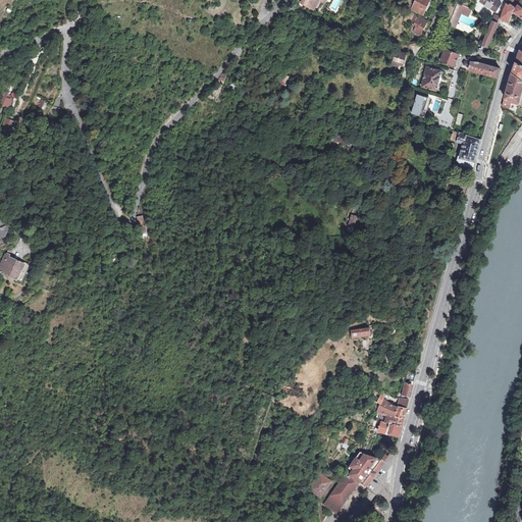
[(302,0),(301,3),(314,10),(317,5),(321,7),(323,3),(324,4),(326,0),(302,0)]
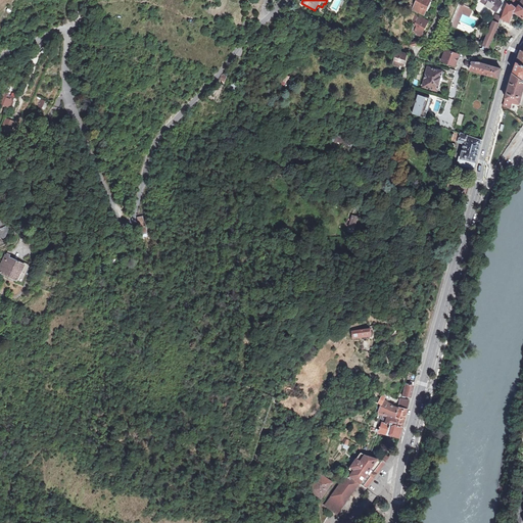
[(424,14),(426,10),(428,11),(431,2),(430,1),(430,0),(416,0),(413,9),(424,14)]
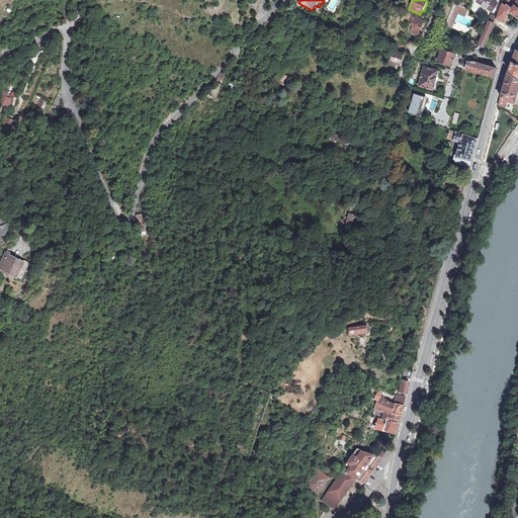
[(494,10),(496,7),(499,3),(494,0),(477,0),(477,1),(493,12),(494,10)]
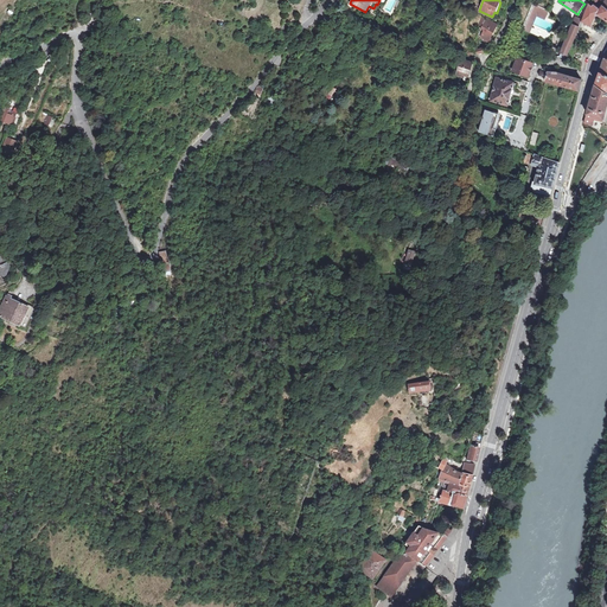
[(606,0),(600,10),(593,5),(592,6),(589,2),(586,10),(583,19),(582,20),(575,37),(583,40),(589,24),(590,25),(595,14),(602,17),(606,20),(606,0)]
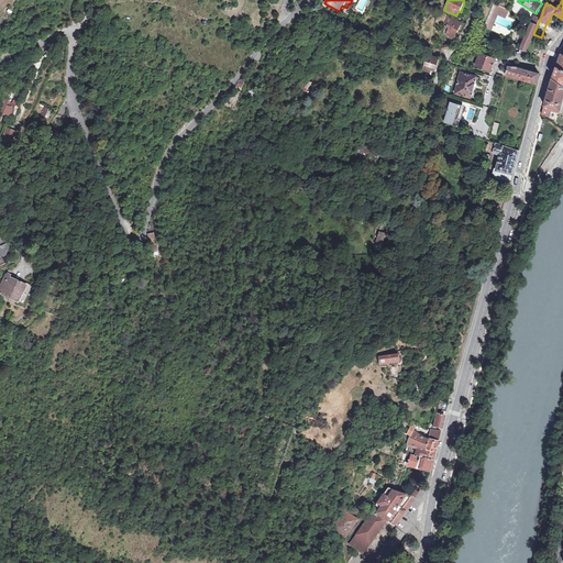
[(496,6),(495,9),(501,12),(500,13),(507,15),(509,11),(496,6)]
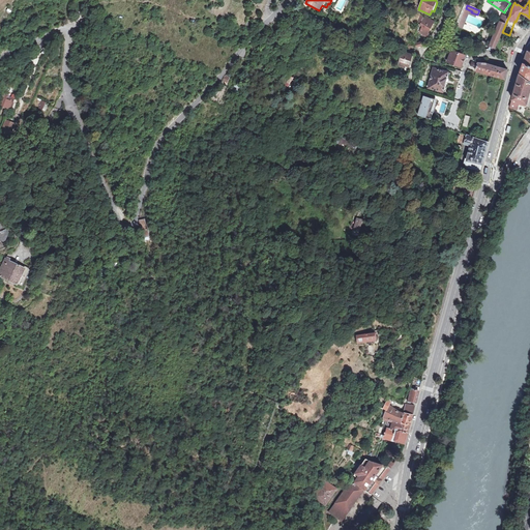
[(472,11),(466,8),(460,23),(465,26),(466,23),(466,22),(469,16),(476,19),(476,16),(477,15),(471,12),(472,11)]
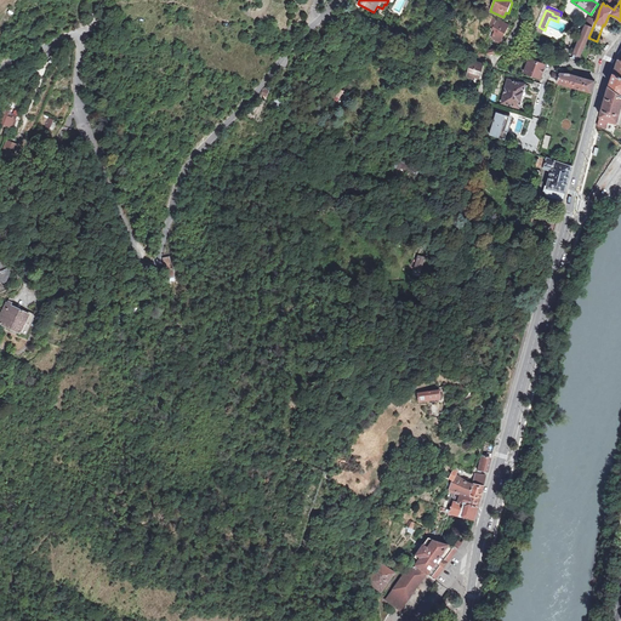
[(590,17),(586,26),(592,28),(596,21),(590,17)]
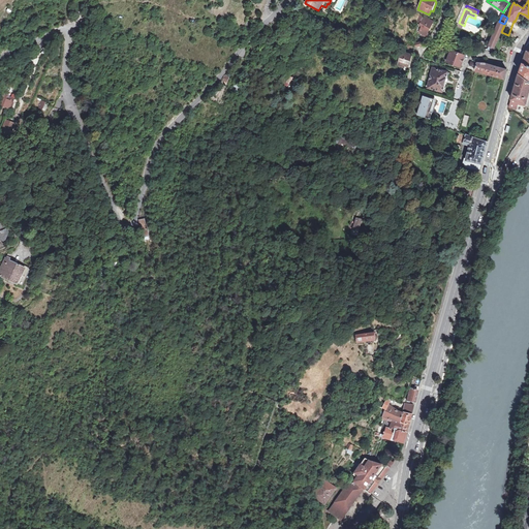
[(423,17),(419,23),(422,24),(421,27),(418,31),(421,34),(422,34),(426,36),(427,32),(428,32),(432,24),(431,23),(432,20),(423,16),(423,17)]
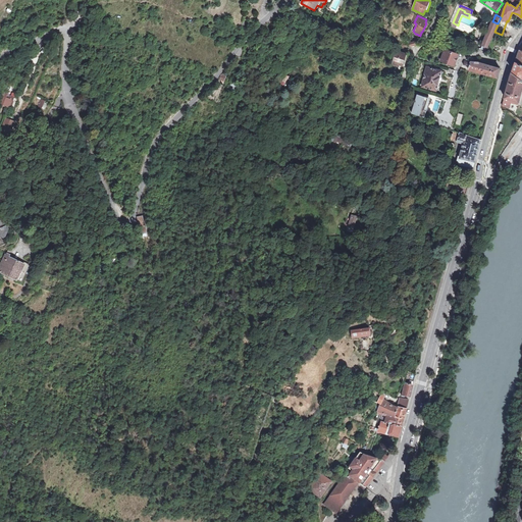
[(498,23),(492,21),(482,45),(483,45),(482,47),(486,49),(498,23)]
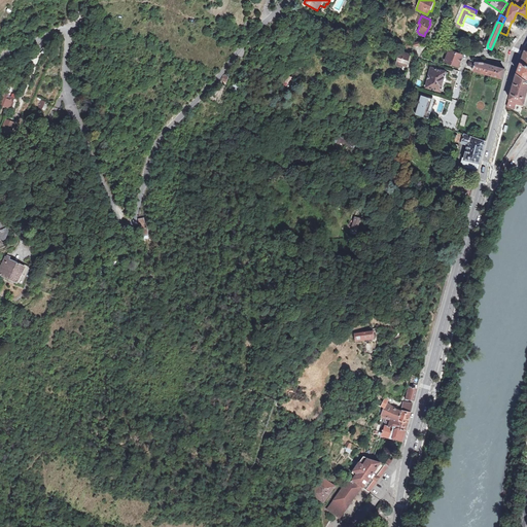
[(458,67),(463,55),(450,49),(445,62),(458,67)]
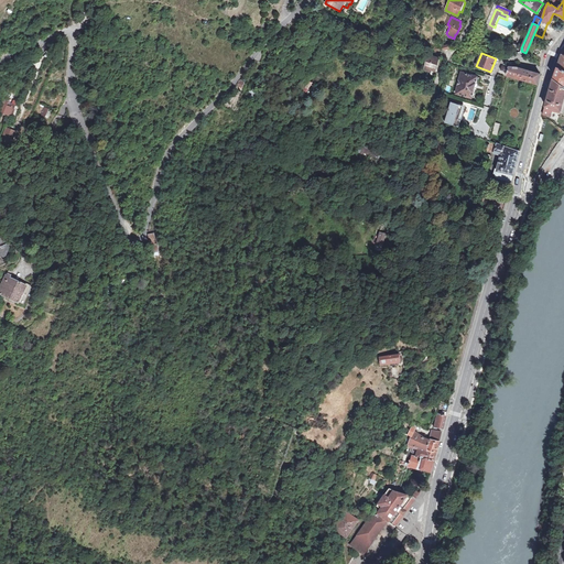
[(563,54),(563,55),(562,54),(554,77),(563,84),(563,54)]
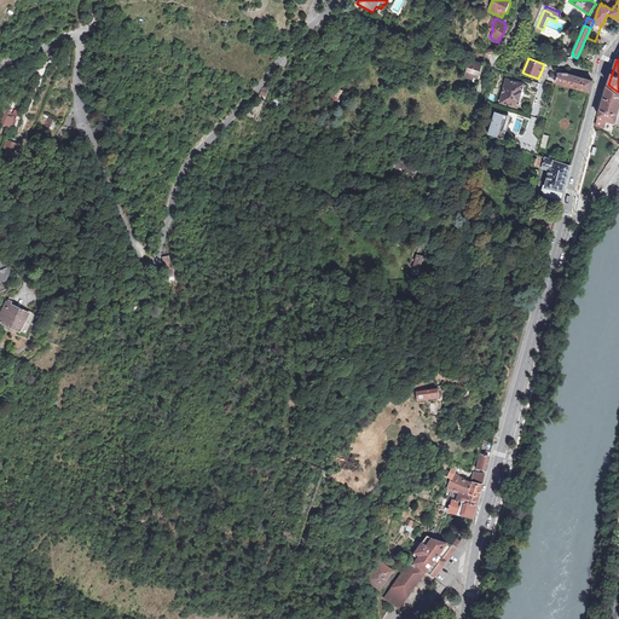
[(481,64),(470,61),(466,77),(475,80),(476,77),(478,77),(481,64)]
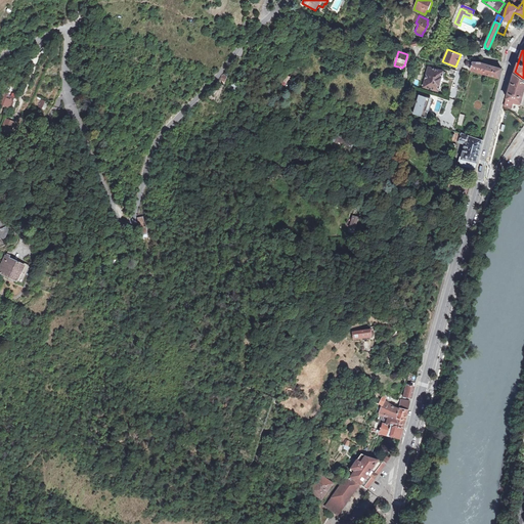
[(471,70),(473,62),(467,61),(466,64),(465,69),(471,71),(471,70)]
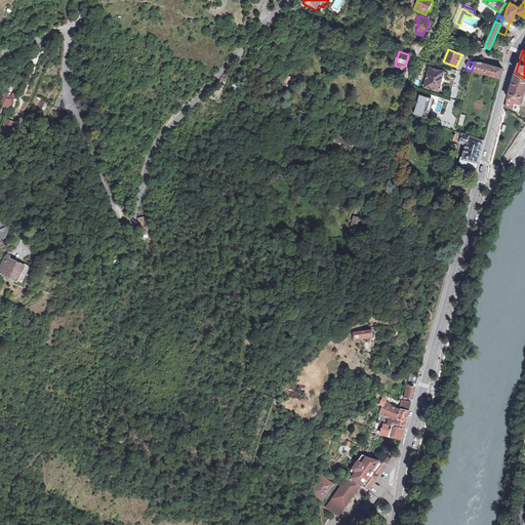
[(474,62),(474,63),(472,70),(500,78),(502,69),(497,67),(484,64),(482,63),(474,62)]
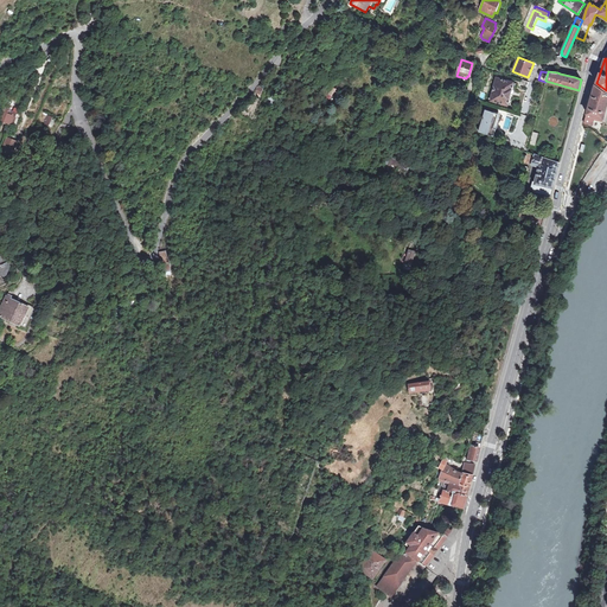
[(513,82),(497,78),(491,101),(497,102),(508,104),(510,104),(511,103),(516,84),(513,83),(513,82)]
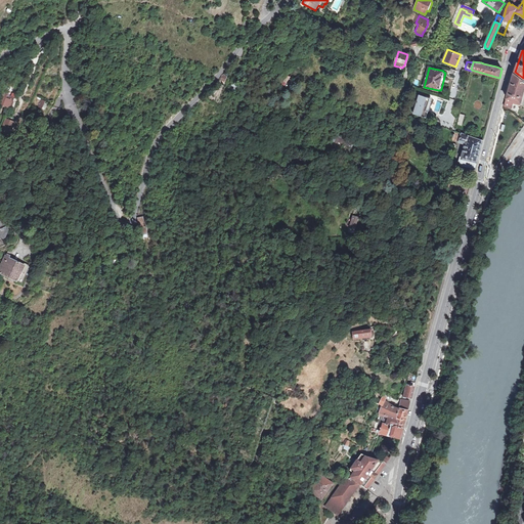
[(521,102),(523,92),(523,80),(514,73),(509,90),(507,97),(515,100),(516,100),(516,102),(520,103),(520,101),(521,102)]
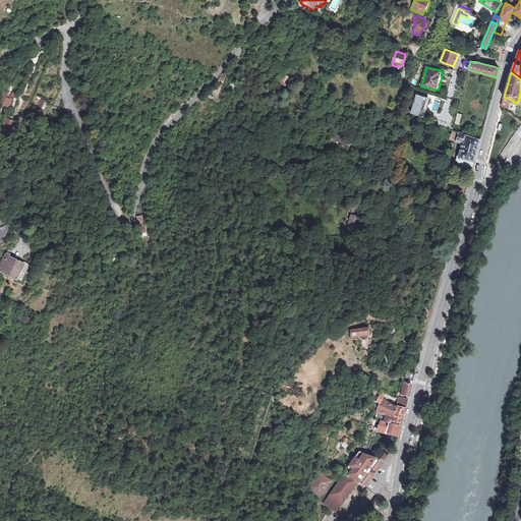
[(288,76),(281,73),(277,78),(280,80),(277,83),(282,87),(284,82),(288,76)]
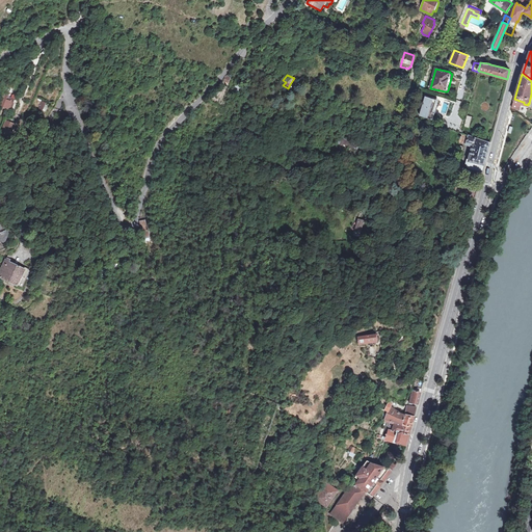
[(439,101),(426,97),(420,115),(432,120),(435,113),(433,113),(435,106),(437,107),(439,101)]
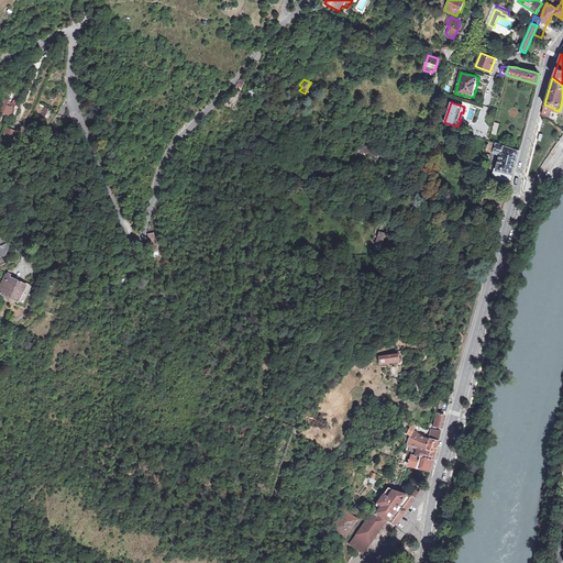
[(4,113),(14,118),(18,111),(14,109),(14,108),(11,107),(11,108),(7,107),(4,113)]
